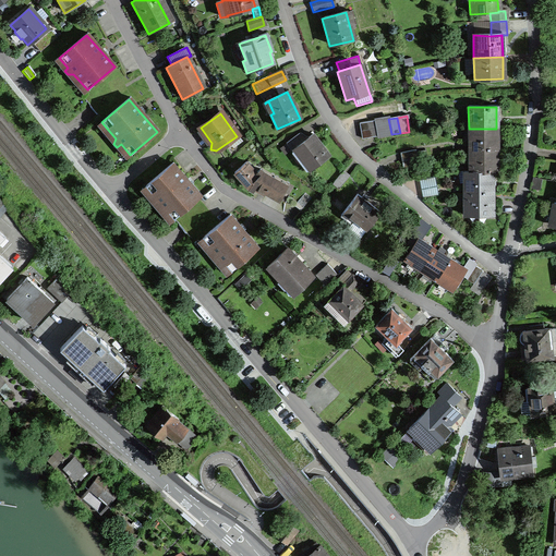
[(374,129),(376,137),(376,139),(391,136),(391,134),(388,119),(373,122),(374,129)]
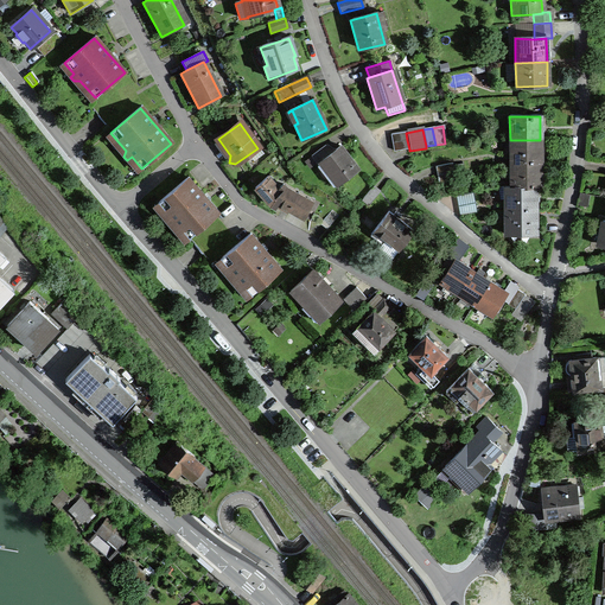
[(407,140),(406,133),(389,135),(392,144),(407,140)]
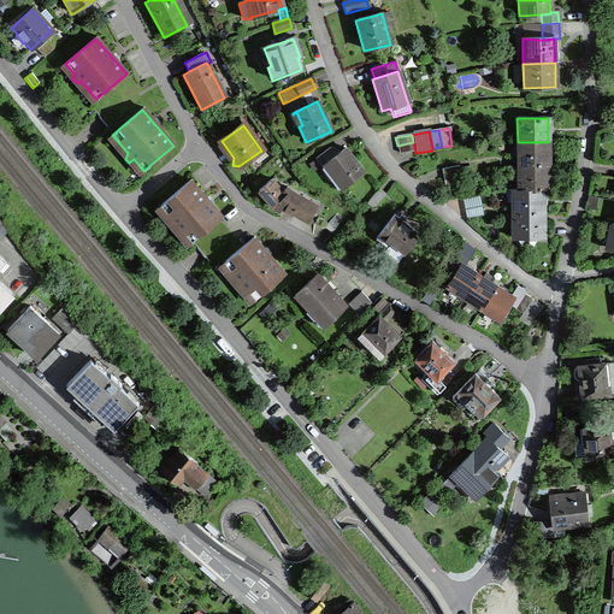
[(413,142),(397,146),(399,154),(415,152),(413,142)]
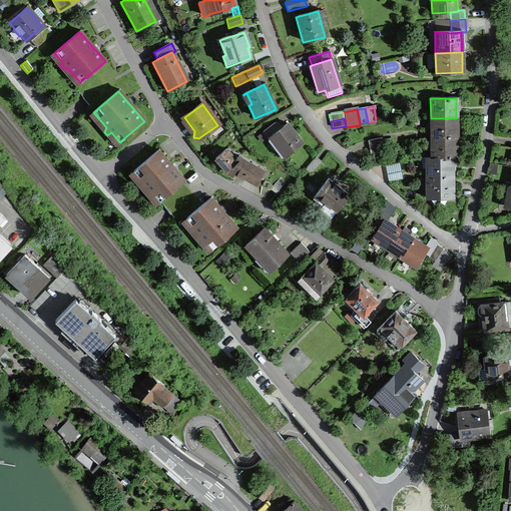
[(431,118),(431,139),(456,138),(456,118),(431,118)]
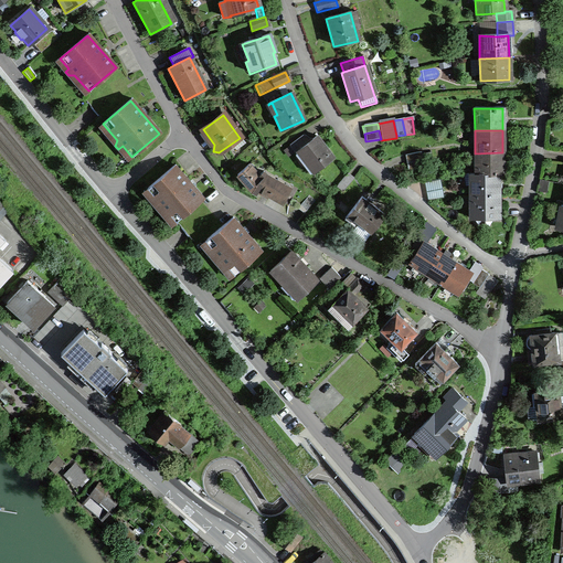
[(294,155),(297,151),(307,144),(301,136),(288,147),(293,152),(294,155)]
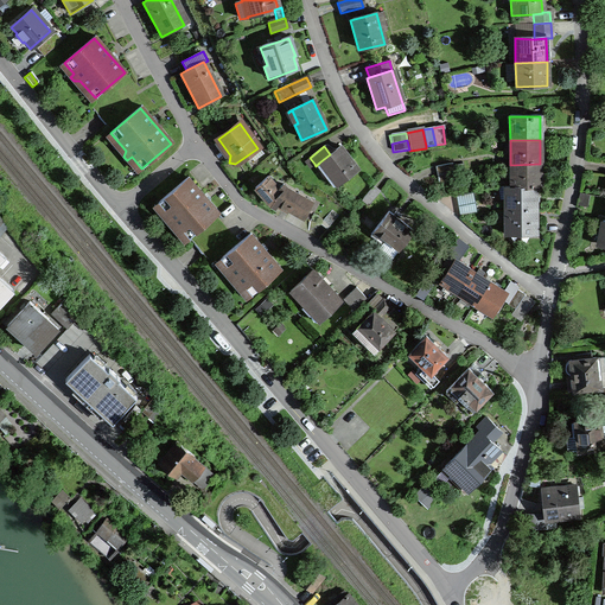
[(319,163),(336,185),(356,170),(338,147),(330,154),(319,163)]
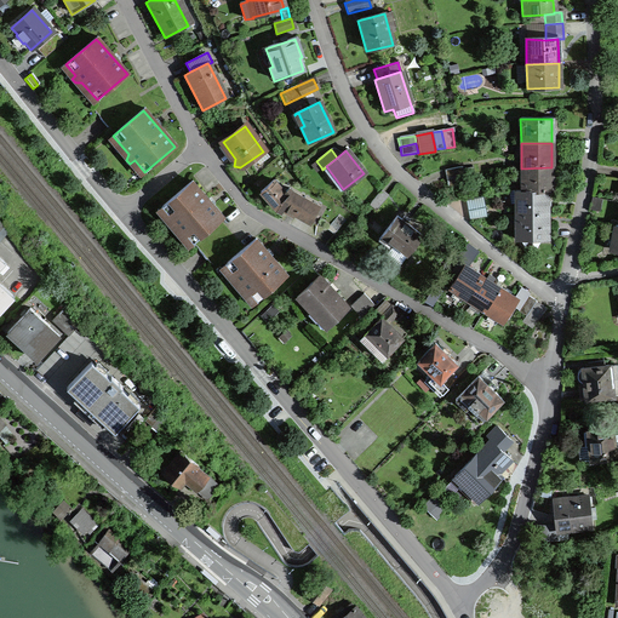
[(316,161),(310,166),(315,172),(321,167),(316,161)]
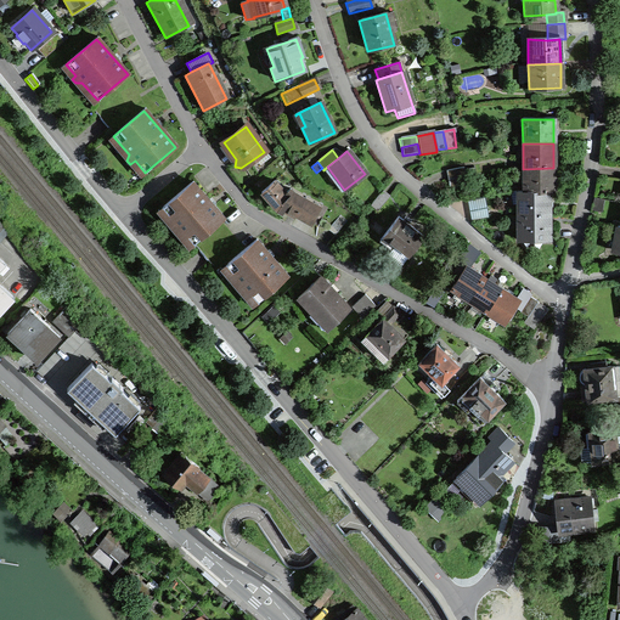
[(462,168),(445,172),(446,180),(465,176),(462,168)]
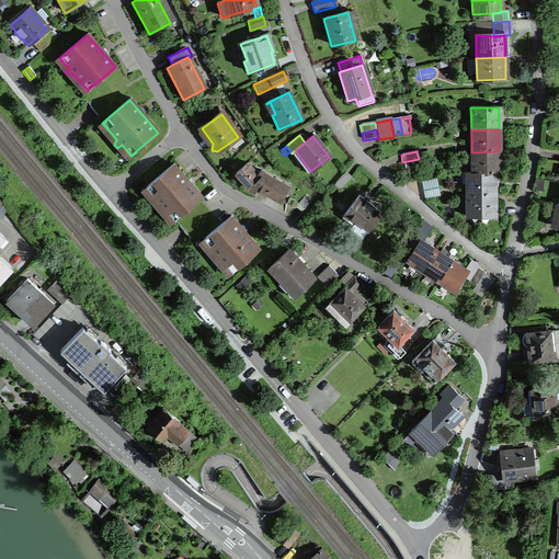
[(499,151),(471,152),(471,173),(494,173),(499,173),(499,151)]
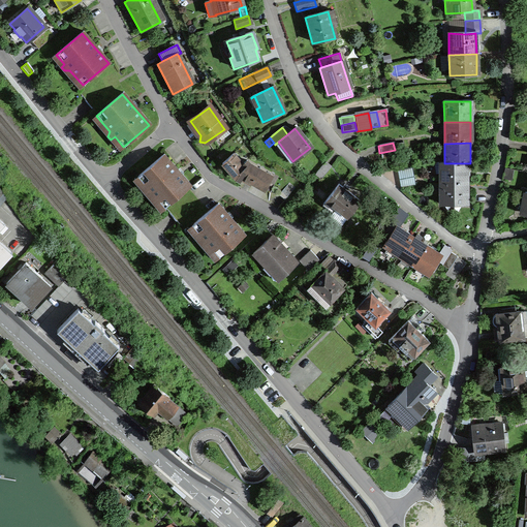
[(395,150),(379,153),(381,161),(396,158),(395,150)]
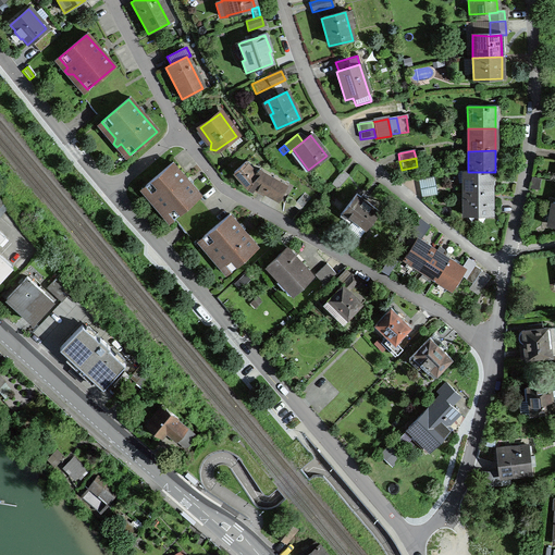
[(244,162),(232,173),(245,187),(257,176),(255,174),(244,162)]
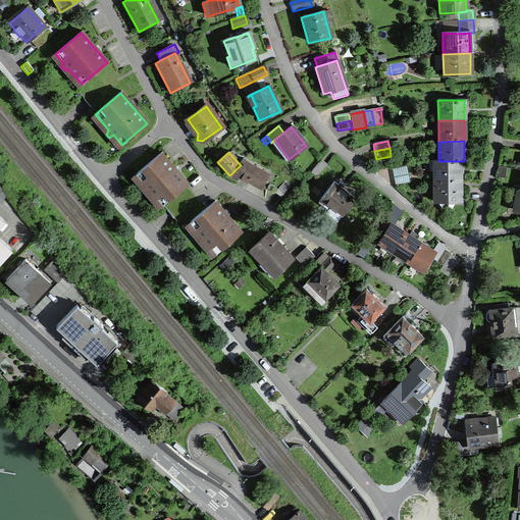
[(160,153),(135,175),(144,185),(140,188),(143,192),(148,190),(161,206),(164,203),(185,186),(187,184),(160,153)]
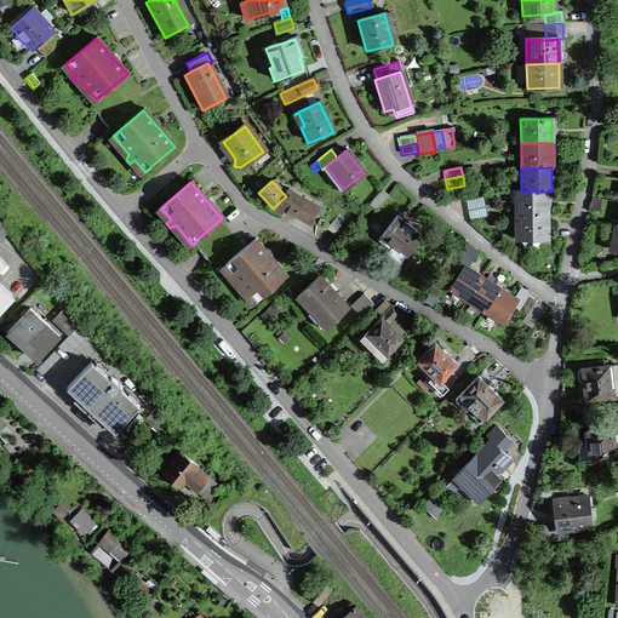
[(286,196),(273,209),(280,213),(282,209),(315,227),(325,210),(318,205),(315,207),(291,193),(289,189),(284,194),(286,196)]
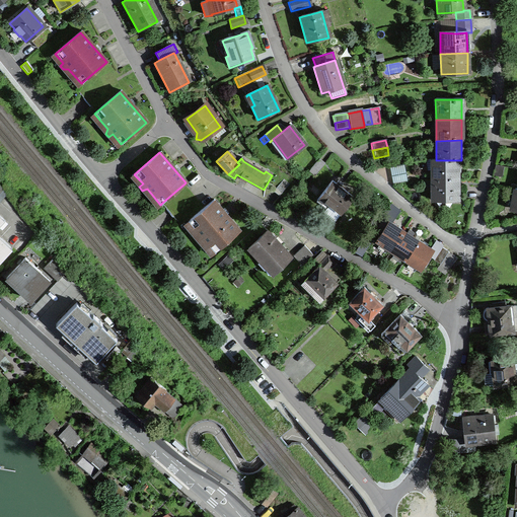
[(323,165),(317,160),(307,172),(313,177),(323,165)]
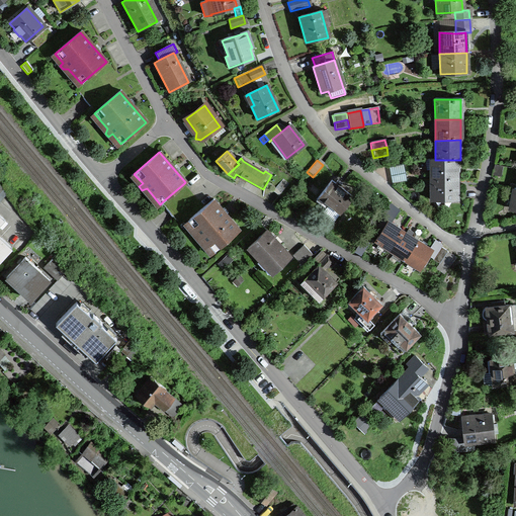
[(430,160),(430,180),(456,180),(456,160),(435,160),(430,160)]
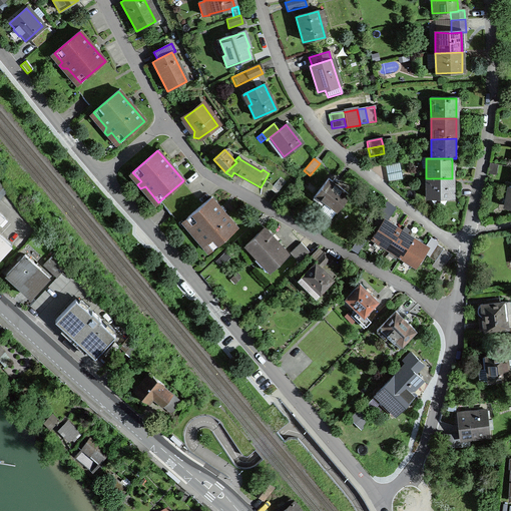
[(279,178),(269,190),(275,194),(285,183),(279,178)]
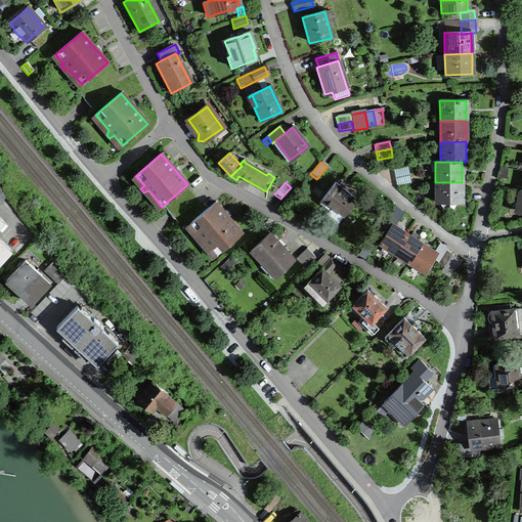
[(462,182),(435,182),(435,203),(462,203),(462,182)]
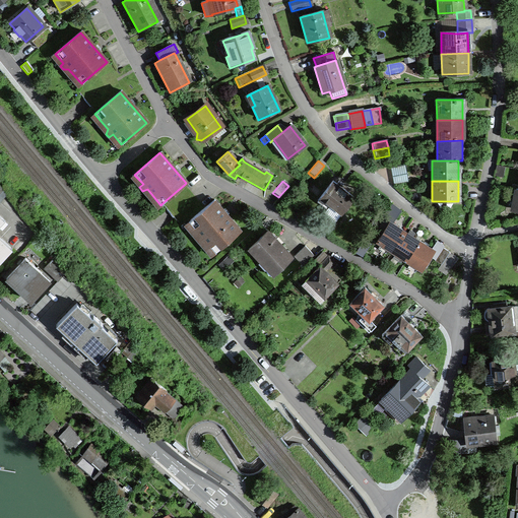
[(331,182),(316,202),(337,218),(352,198),(331,182)]
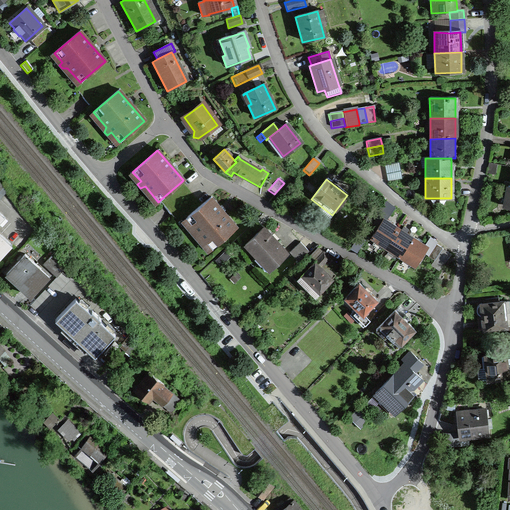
[(181,182),(161,199),(181,223),(184,219),(201,205),(181,182)]
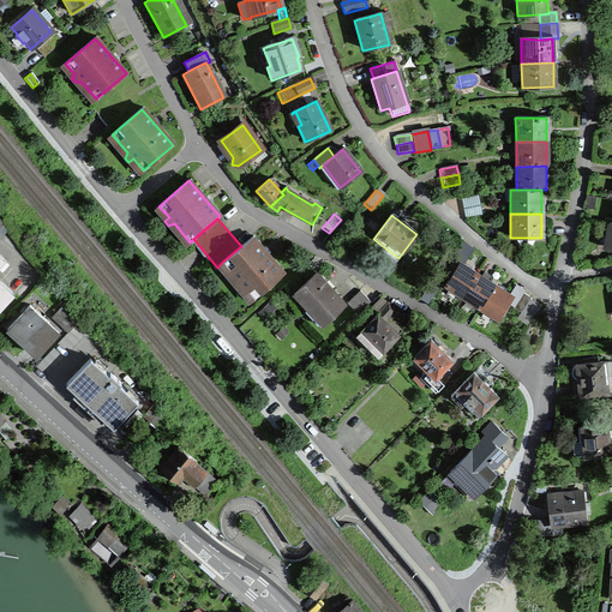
[(241,246),(221,263),(238,281),(234,287),(239,292),(243,288),(253,300),(283,274),(251,238),(241,246)]
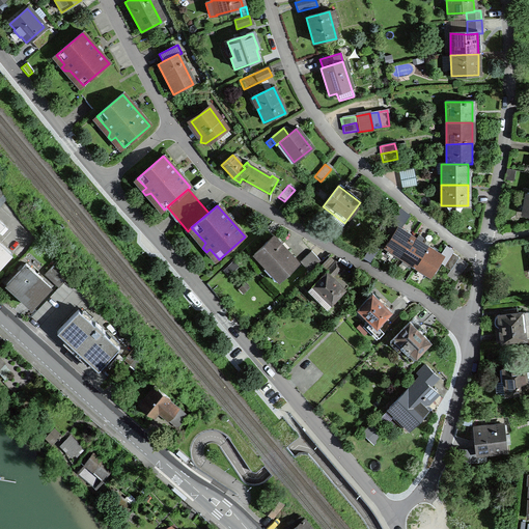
[(397,212),(391,221),(400,227),(407,218),(397,212)]
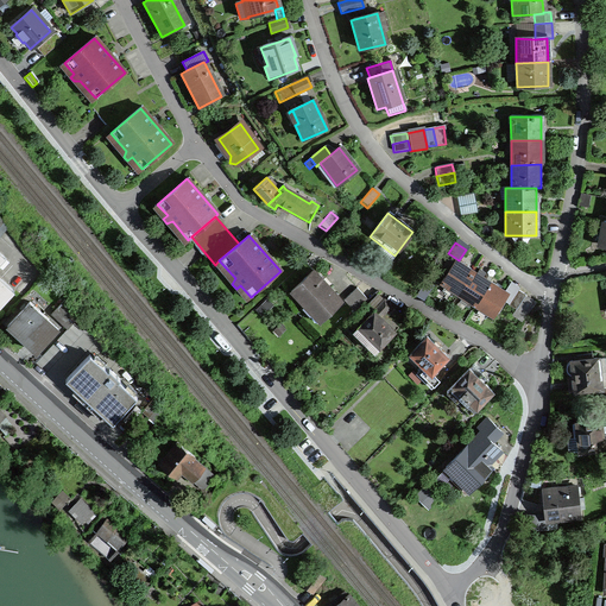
[(0,305),(12,292),(0,281),(0,259),(2,258),(0,256),(0,305)]
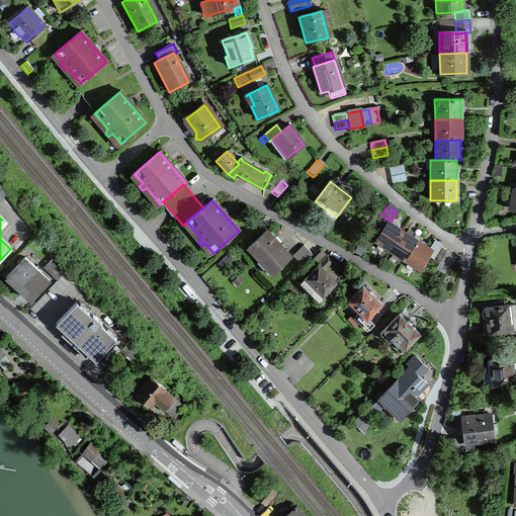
[(402,232),(387,222),(374,241),(389,251),(402,232)]
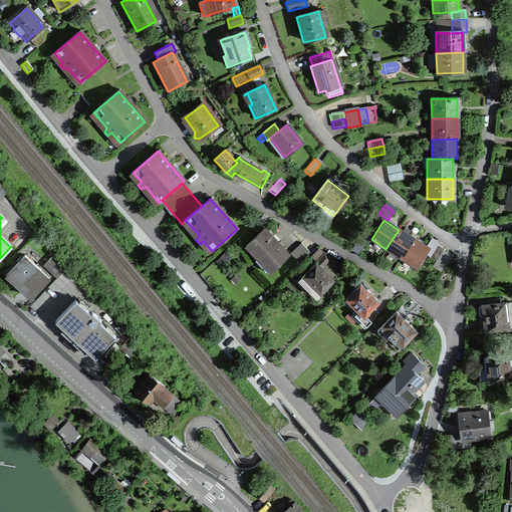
[(263,230),(244,247),(269,273),(288,256),(263,230)]
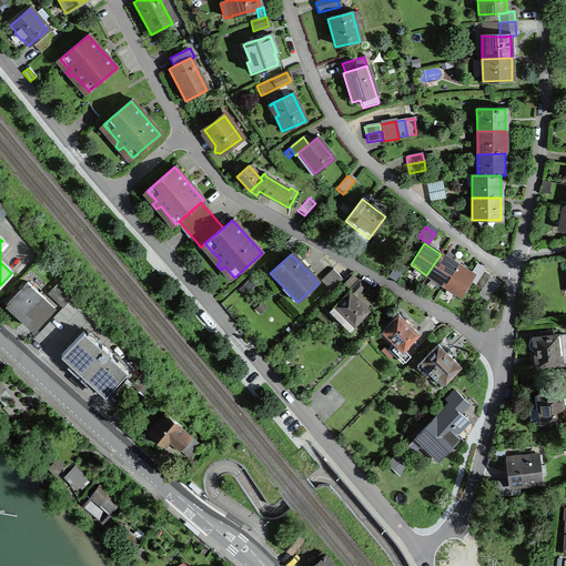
[(456,264),(441,254),(426,275),(443,285),(456,264)]
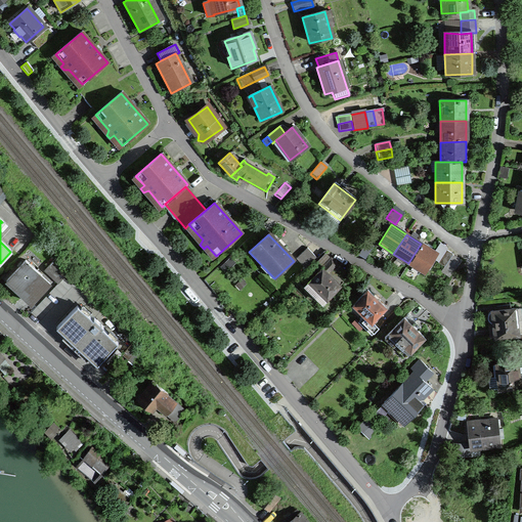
[(433,252),(421,244),(408,263),(424,273),(436,254),(433,252)]
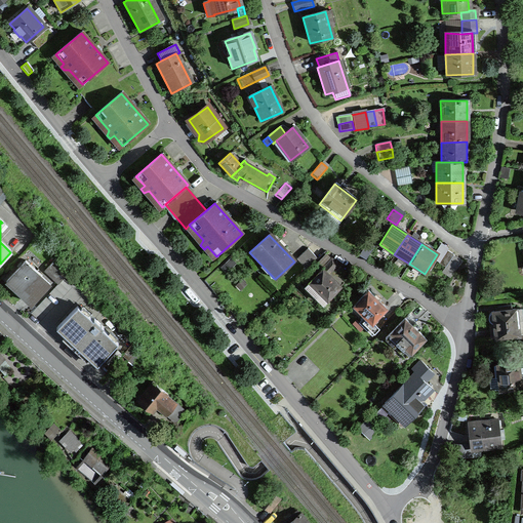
[(446,251),(447,249),(440,244),(434,252),(437,254),(441,257),(446,251)]
